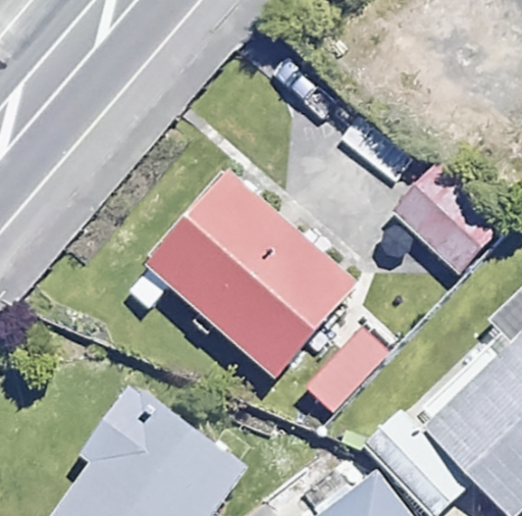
[(508,228),(449,170),(403,216),(462,275),(508,228)]
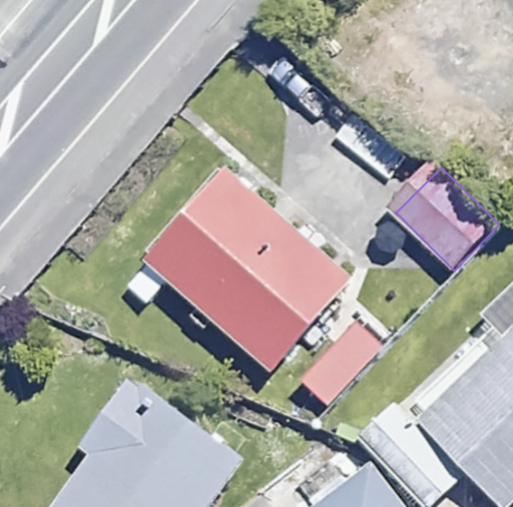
[(353,278),(229,168),(145,264),(269,372),(353,278)]
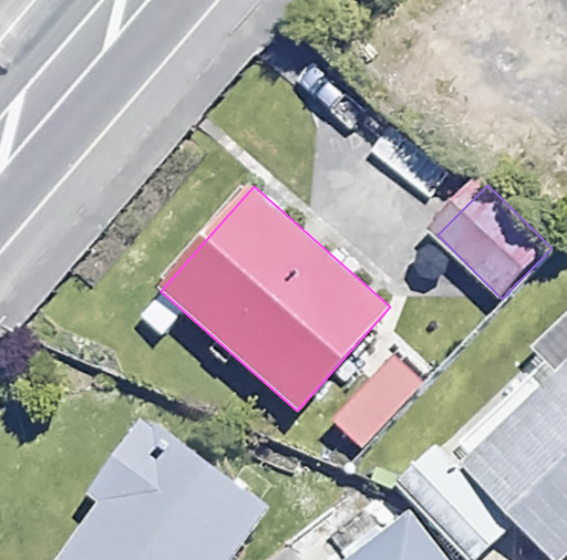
[(566,559),(566,370),(553,384),(532,361),(446,443),(558,559),(566,559)]
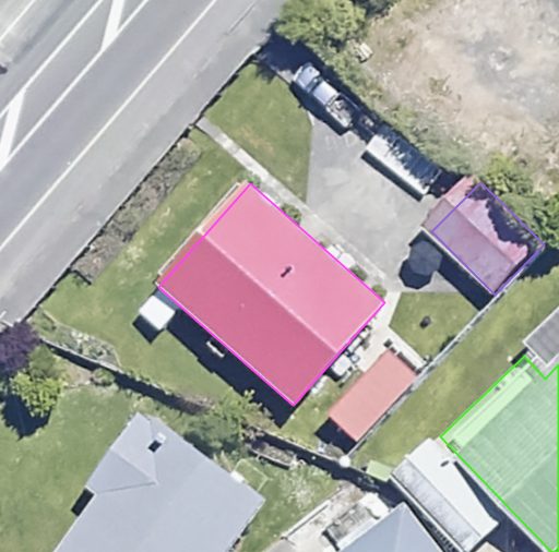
[(218,551),(252,504),(132,422),(85,490),(93,495),(54,551),(218,551)]
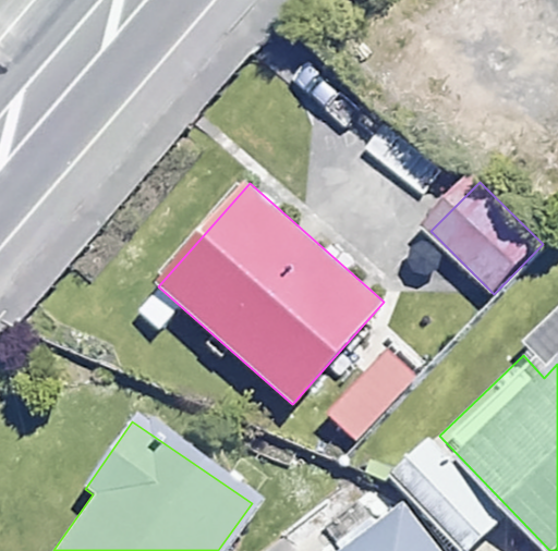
[(471,550),(504,523),(425,433),(387,467),(460,550),(471,550)]
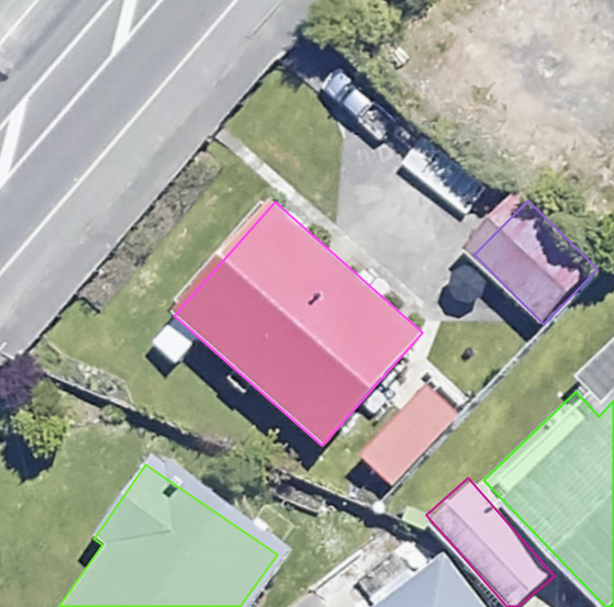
[(485,606),(456,568),(401,606),(485,606)]
